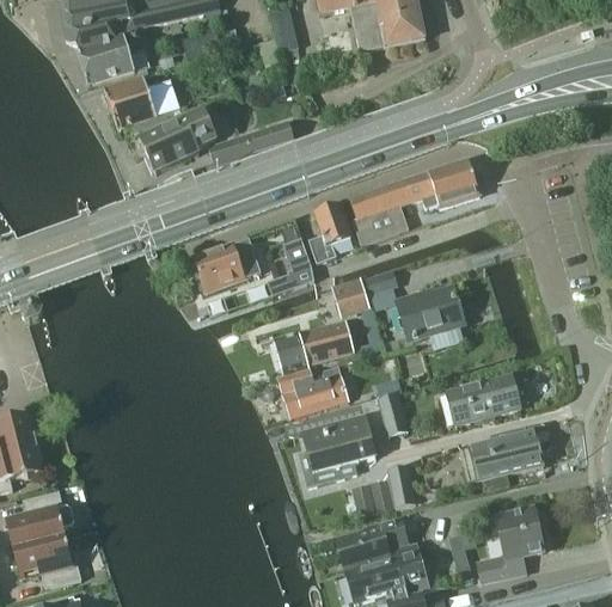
[(67,0),(65,2),(68,25),(65,31),(66,40),(78,47),(89,85),(135,71),(127,44),(134,48),(144,46),(146,40),(145,30),(147,24),(206,12),(207,19),(221,16),(216,0),(67,0)]
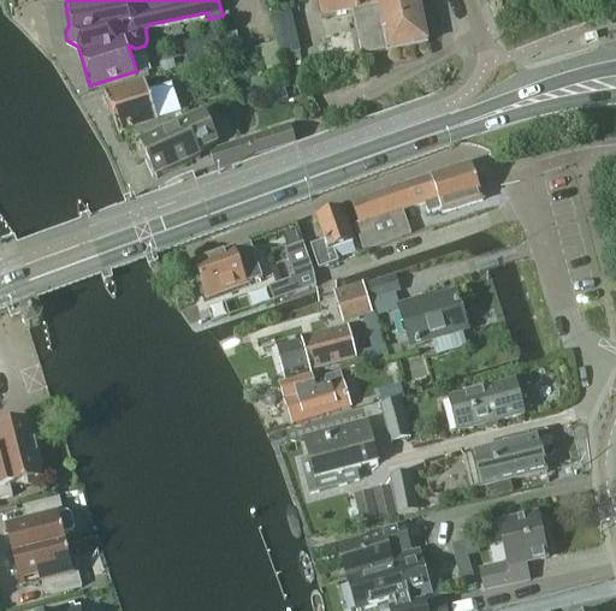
[(386,47),(428,39),(420,0),(318,0),(321,13),(353,6),(362,52),(386,47)]
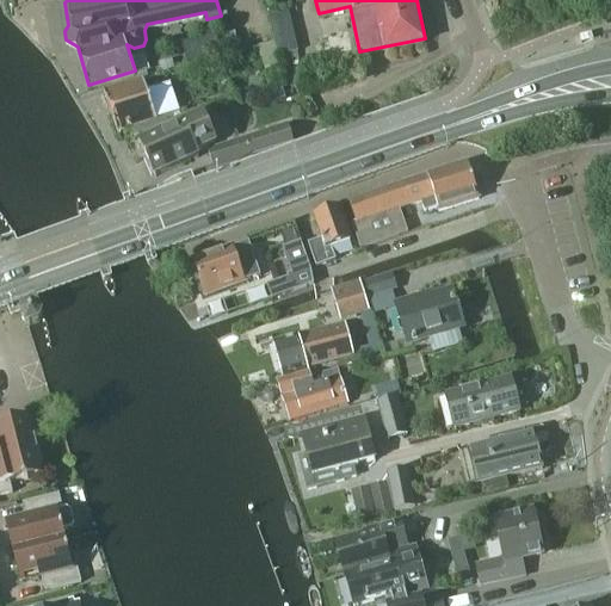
[(288,1),(269,7),(278,51),(298,47),(288,1)]
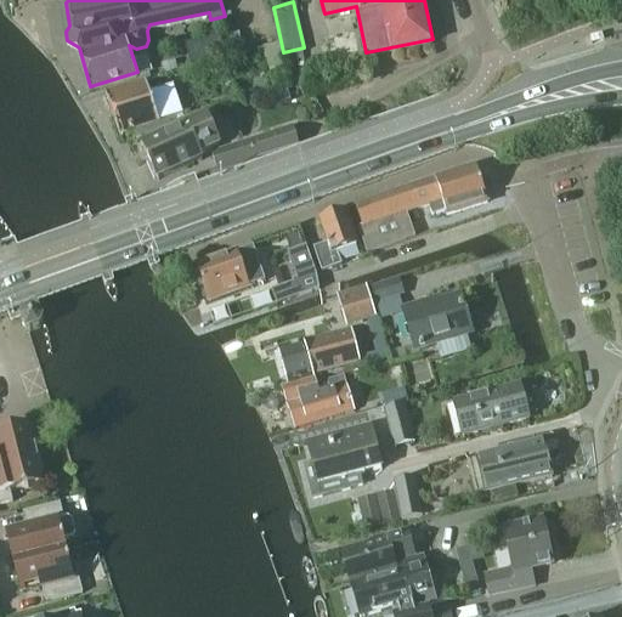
[(239,29),(221,33),(226,51),(246,47),(239,29)]
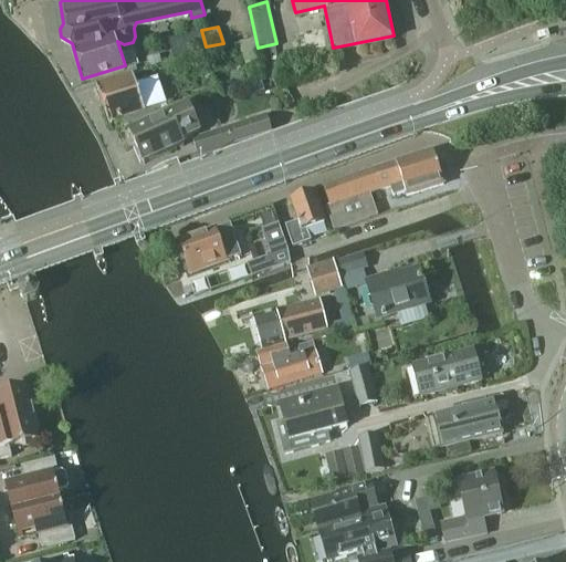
[(176,56),(205,49),(199,31),(170,39),(176,56)]
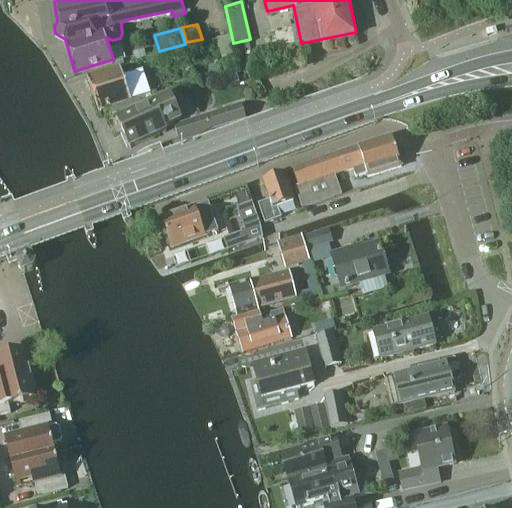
[(110,105),(112,107),(151,95),(142,67),(124,73),(121,64),(88,74),(99,109),(110,105)]
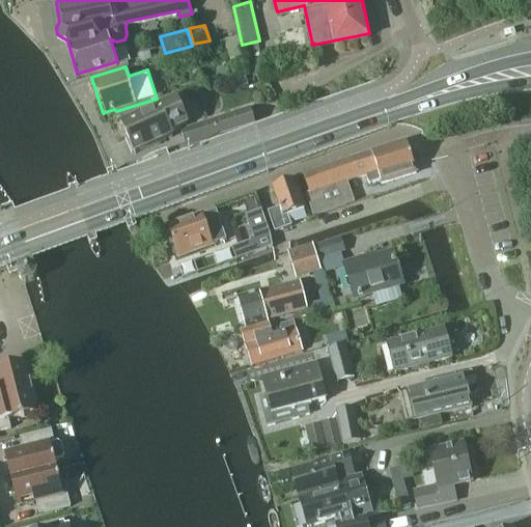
[(135,148),(135,150),(172,133),(171,129),(188,120),(175,94),(121,120),(128,134),(124,135),(132,149),(135,148)]
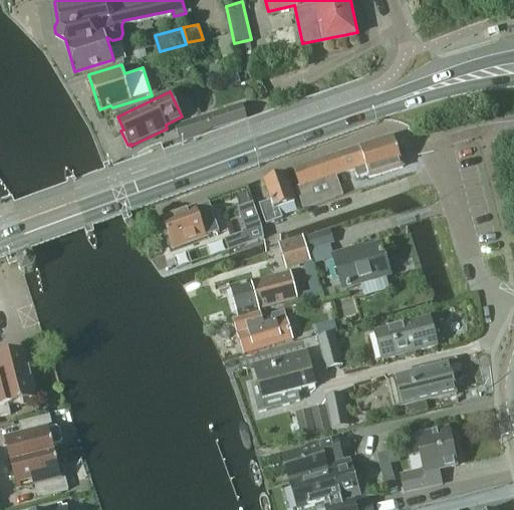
[(368,175),(403,164),(394,134),(359,145),(359,144),(293,167),(295,171),(291,172),(296,185),(304,208),(336,196),(329,175),(353,166),(357,175),(367,171),(368,175)]
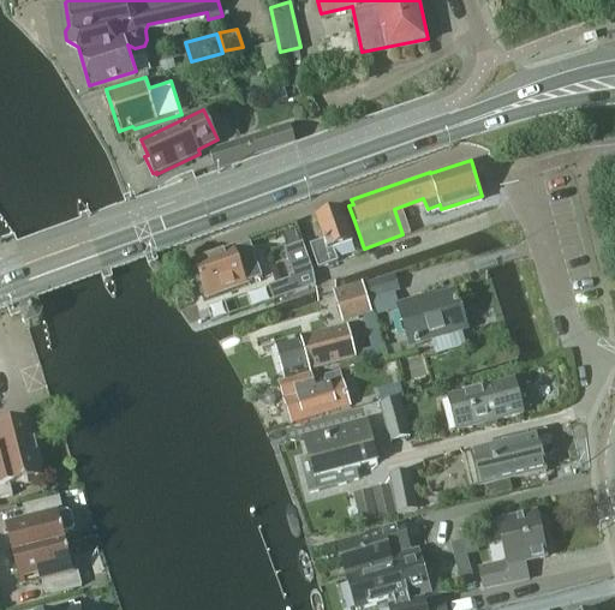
[(348,205),(344,208),(341,203),(315,213),(324,237),(310,241),(318,265),(338,258),(333,245),(354,238),(350,223),(354,221),(348,205)]
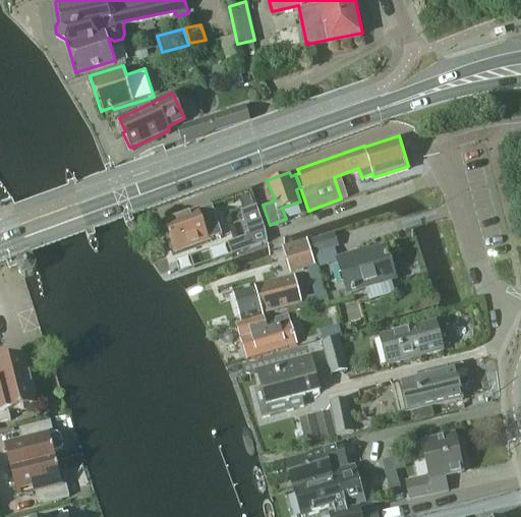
[(219,233),(213,214),(210,205),(198,209),(198,208),(165,220),(170,234),(167,236),(171,247),(174,246),(175,248),(219,233)]
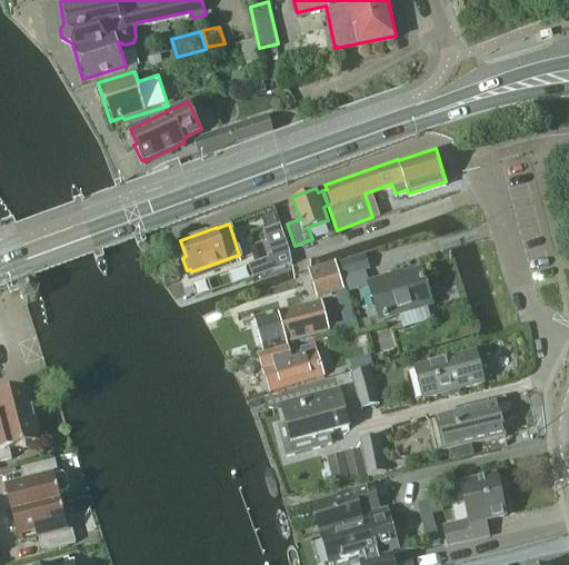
[(290,253),(280,225),(266,229),(275,253),(270,254),(271,256),(276,269),(292,264),(290,253)]
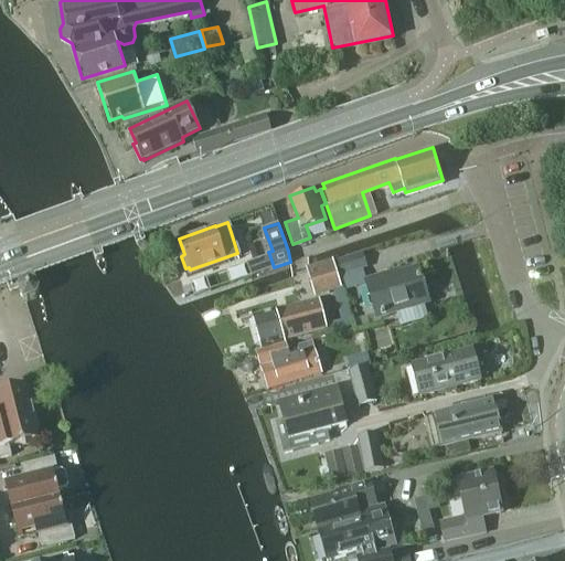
[(342,271),(365,264),(362,251),(338,258),(342,271)]
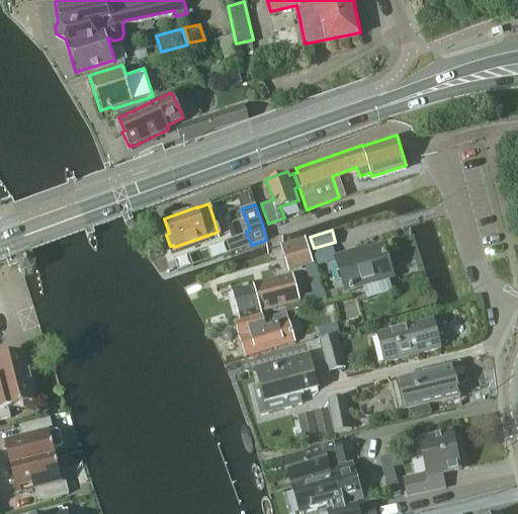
[(308,260),(303,241),(281,246),(286,266),(308,260)]
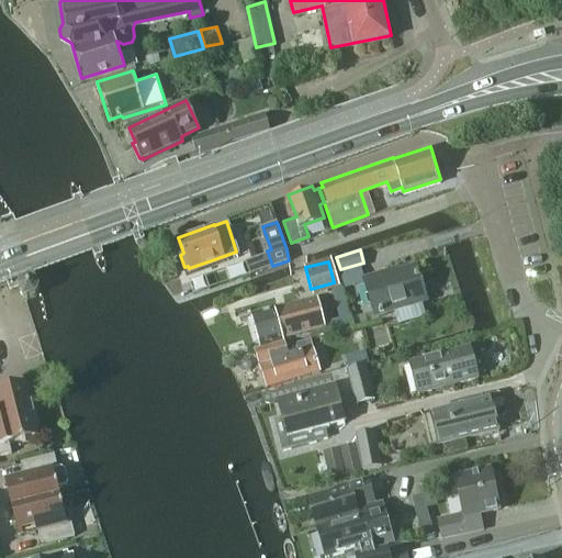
[(375,312),(426,297),(415,261),(364,277),(375,312)]
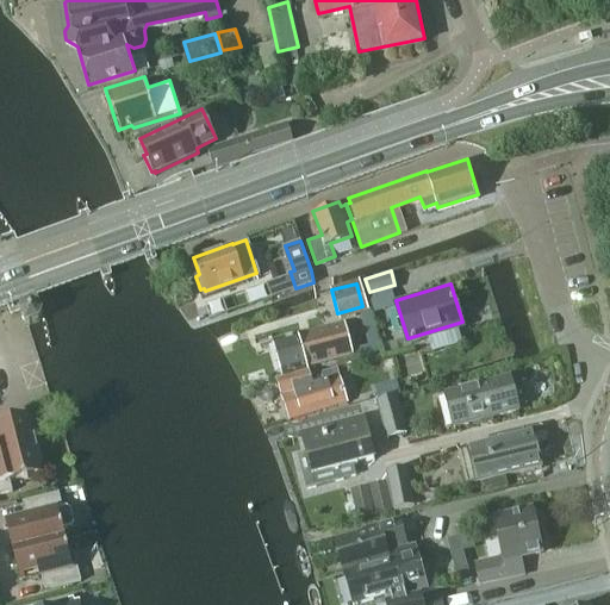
[(26,322),(39,317),(42,310),(39,301),(32,299),(25,301),(22,310),(26,322)]
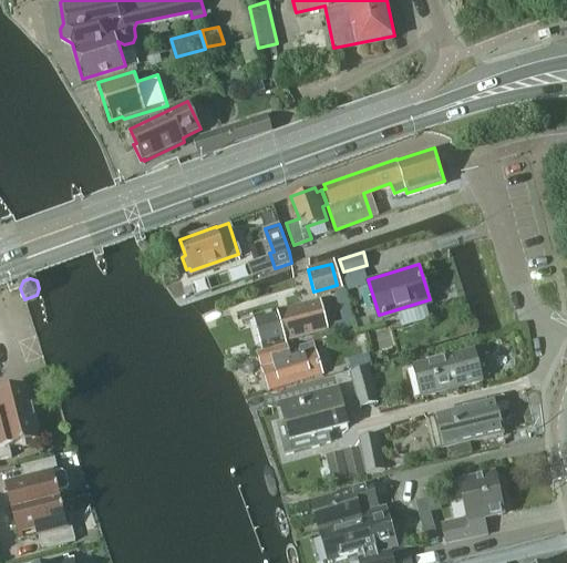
[(254,315),(261,344),(286,337),(327,327),(320,298),(277,309),(277,308),(254,315)]
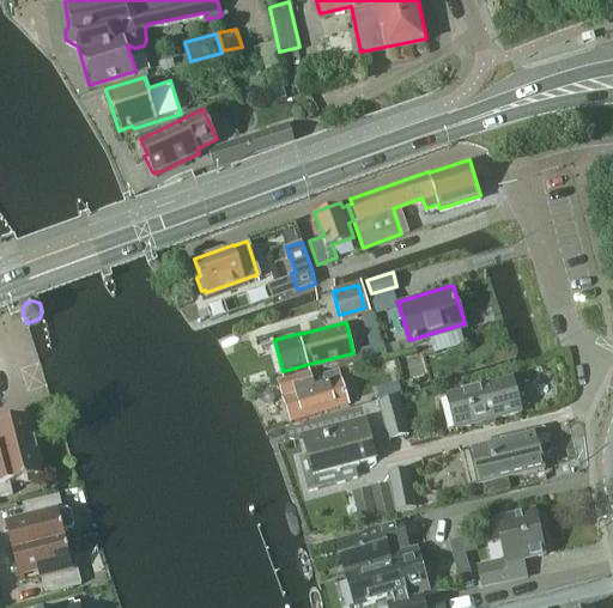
[(314,380),(309,364),(283,371),(284,376),(279,377),(291,418),(349,400),(341,376),(335,378),(334,374),(314,380)]
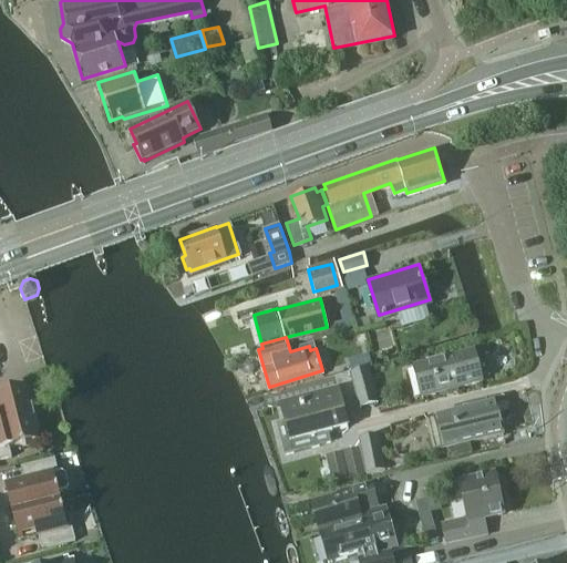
[(422,393),(482,378),(474,348),(414,364),(422,393)]
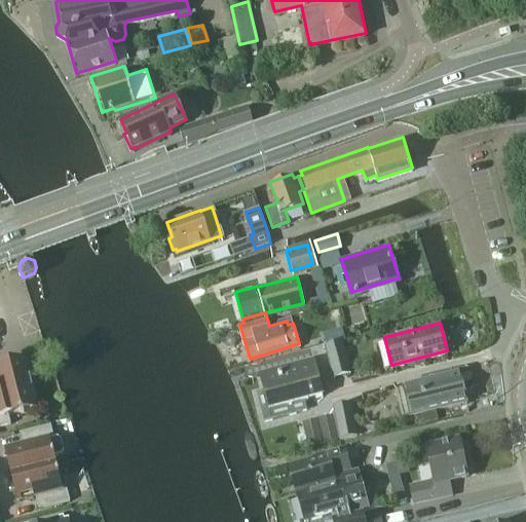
[(333,374),(350,370),(342,338),(325,342),(333,374)]
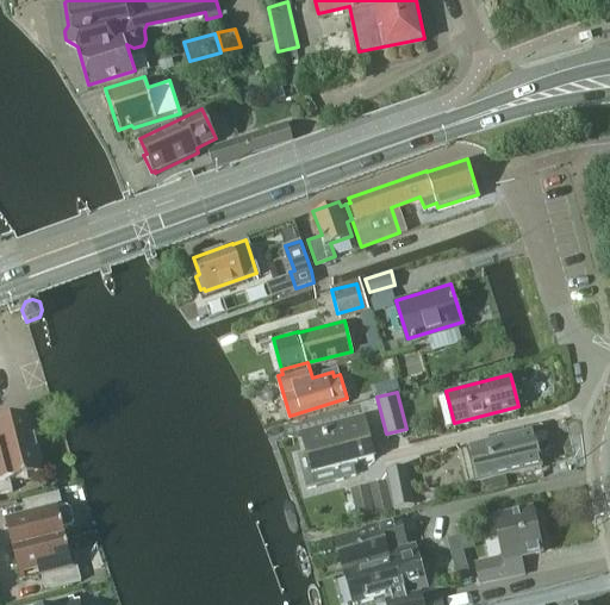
[(0,491),(12,488),(10,478),(23,474),(24,476),(27,475),(27,473),(43,469),(30,420),(29,413),(0,420),(0,491)]
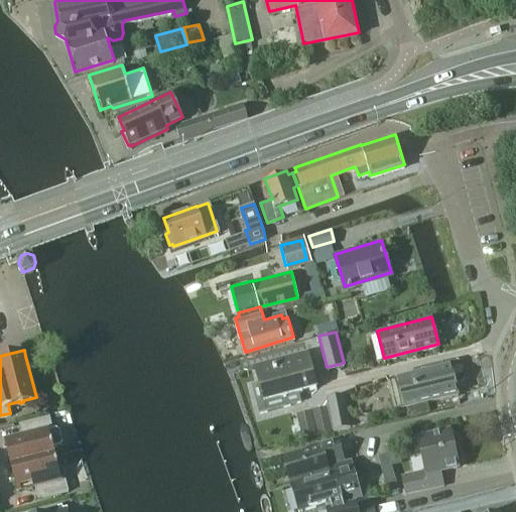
[(264,399),(316,385),(307,351),(255,365),(264,399)]
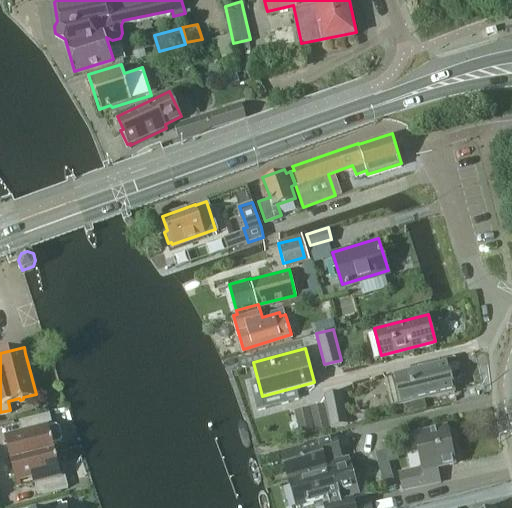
[(451,377),(459,375),(461,371),(457,356),(452,353),(439,357),(441,363),(385,376),(391,403),(403,400),(405,411),(427,406),(424,395),(454,388),(451,377)]
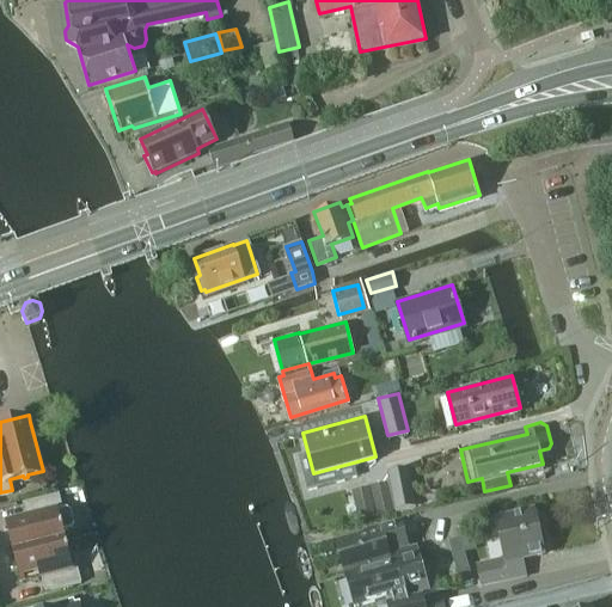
[(395,507),(414,503),(407,465),(387,468),(390,478),(395,507)]
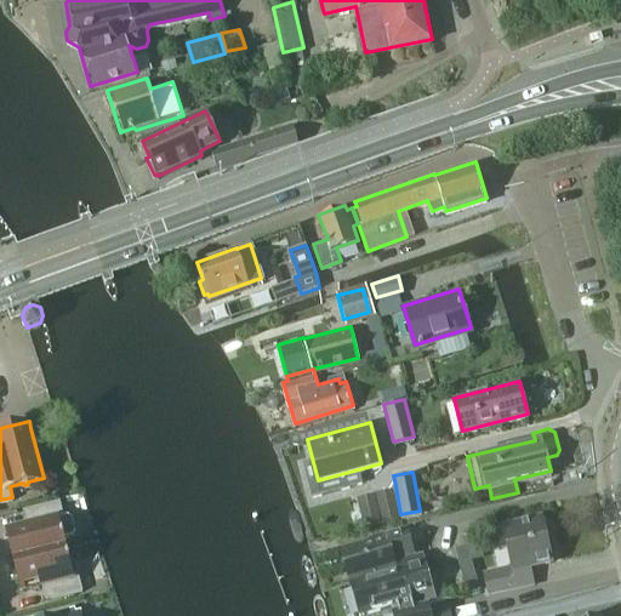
[(400,514),(396,485),(376,490),(383,518),(400,514)]
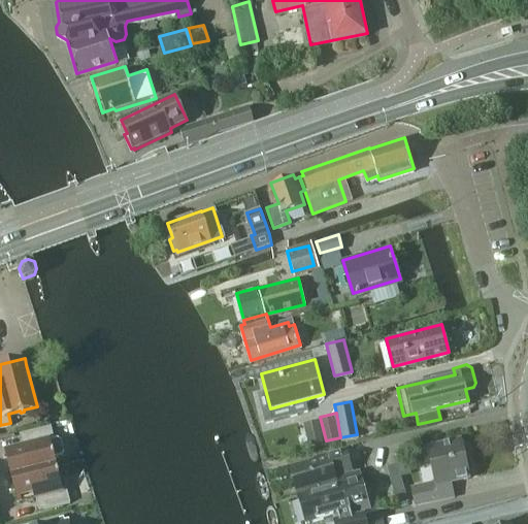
[(320,417),(303,421),(309,445),(326,440),(320,417)]
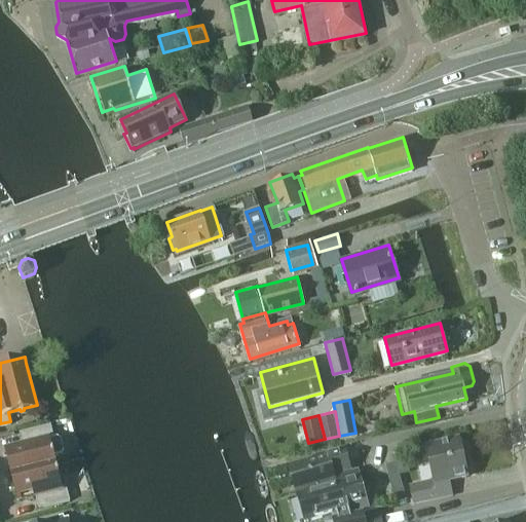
[(6,448),(12,473),(54,461),(52,454),(58,452),(62,451),(64,448),(61,437),(57,435),(53,436),(50,422),(24,429),(28,442),(6,448)]
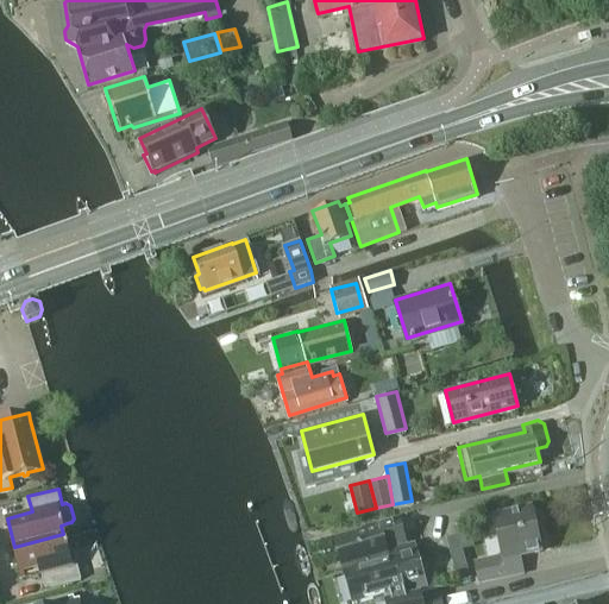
[(520,552),(541,547),(532,507),(494,515),(502,553),(475,560),(479,580),(523,570),(520,552)]
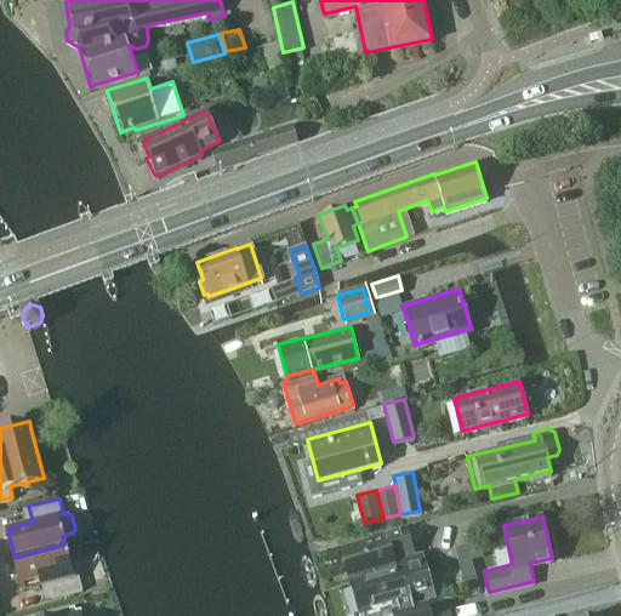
[(408,530),(342,549),(351,581),(404,566),(415,604),(428,600),(444,595),(449,594),(443,572),(429,576),(425,559),(422,551),(414,553),(408,530)]
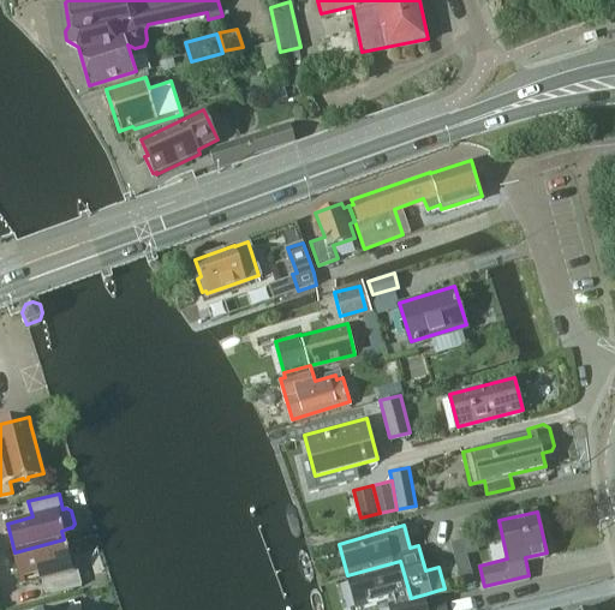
[(66,548),(64,539),(15,552),(22,580),(47,574),(51,590),(82,582),(77,564),(71,567),(67,552),(70,551),(69,548),(66,548)]
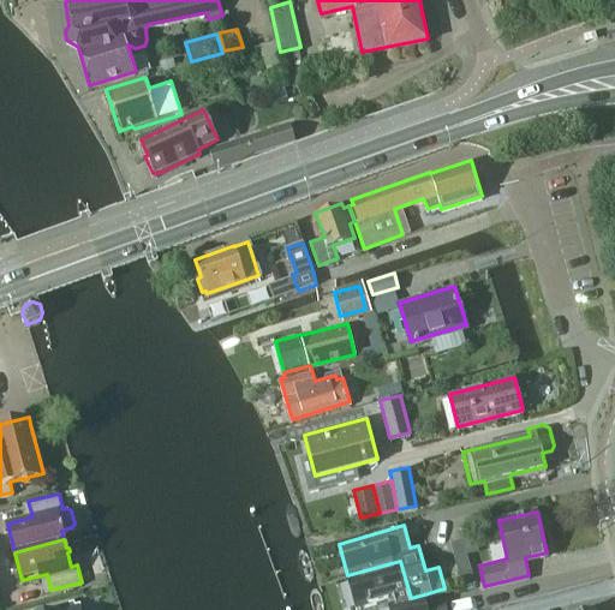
[(464,585),(475,581),(466,552),(455,556),(464,585)]
